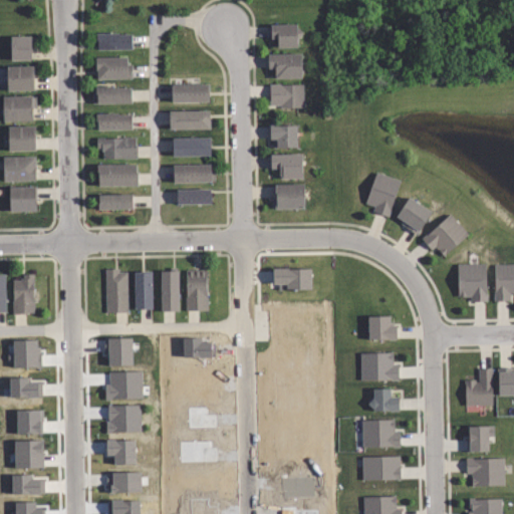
[(297,39),(296,47),(277,47),(277,38),(271,38),(271,24),(296,24),(296,27),(302,33),(297,39)]
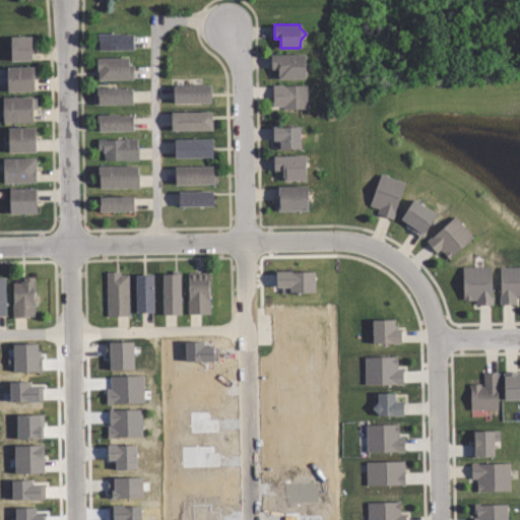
[(99,33),(121,33),(121,34),(135,34),(135,49),(101,49),(100,40),(99,40),(99,33)]
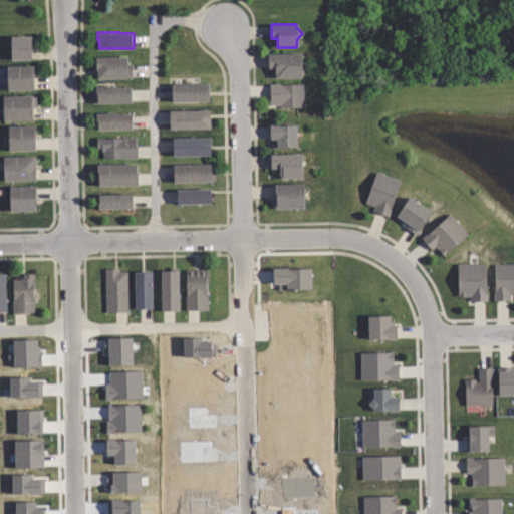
[(11,35),(32,35),(33,59),(12,59),(11,35)]
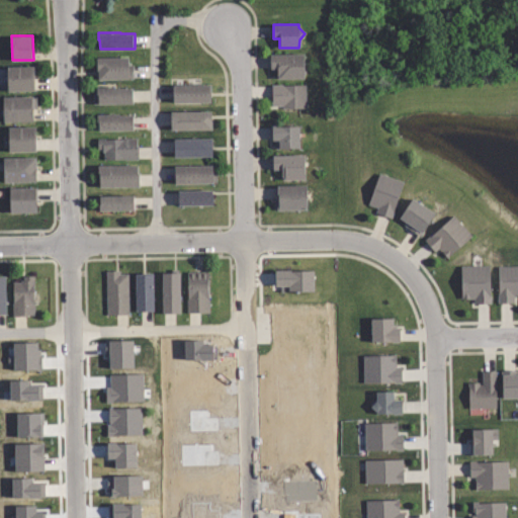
[(304,55),(304,79),(278,79),(278,69),(271,69),(271,54),(304,55)]
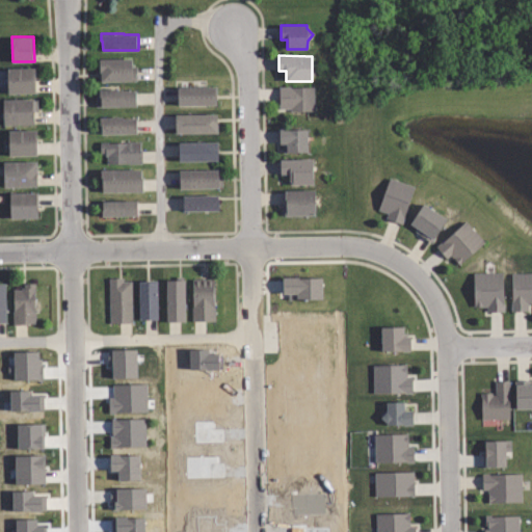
[(101,59),(132,58),(132,65),(137,65),(137,80),(102,81),(102,71),(101,71),(101,59)]
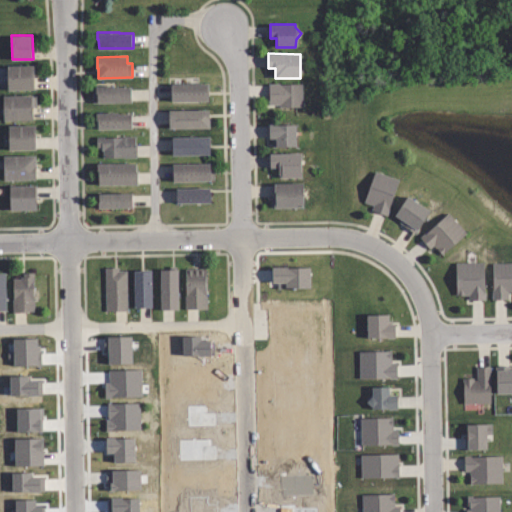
[(8,65),(35,65),(35,89),(8,89),(8,65)]
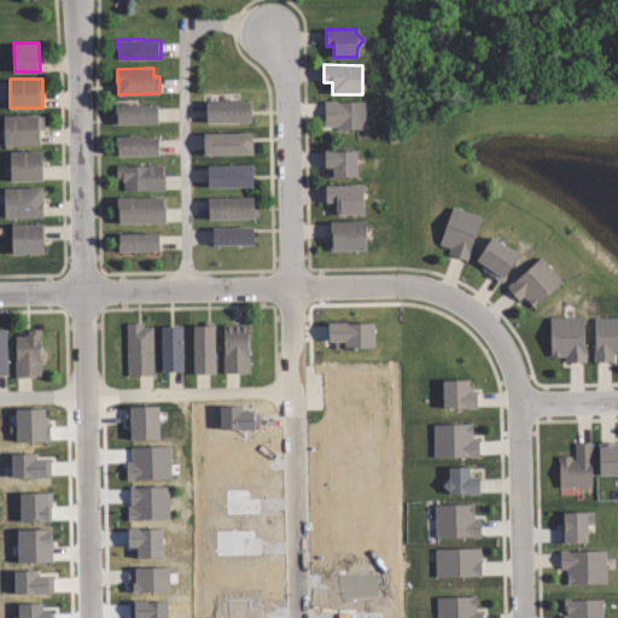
[(208,100),(252,100),(254,122),(208,122),(208,100)]
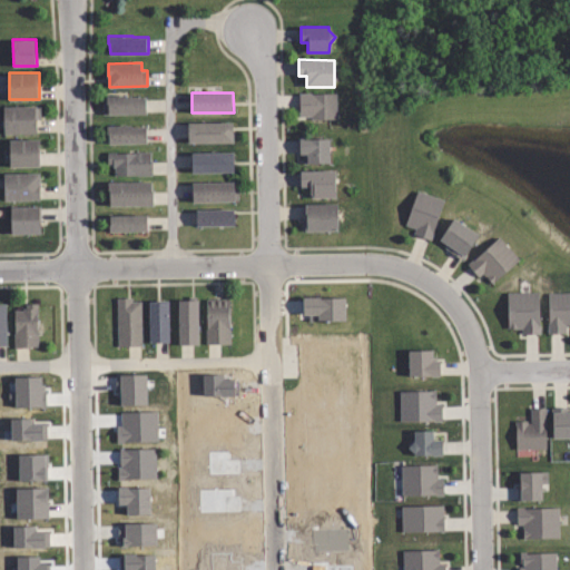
[(335,94),(336,118),(312,119),(311,115),(298,116),(297,94),(335,94)]
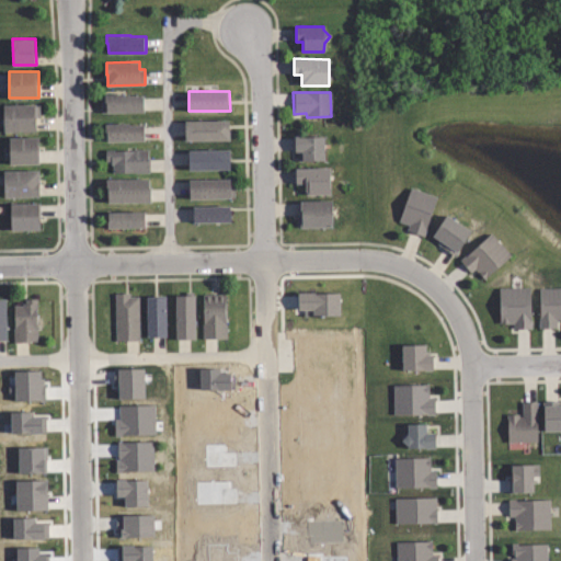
[(105,94),(129,93),(129,95),(145,94),(145,111),(107,112),(107,101),(105,101),(105,94)]
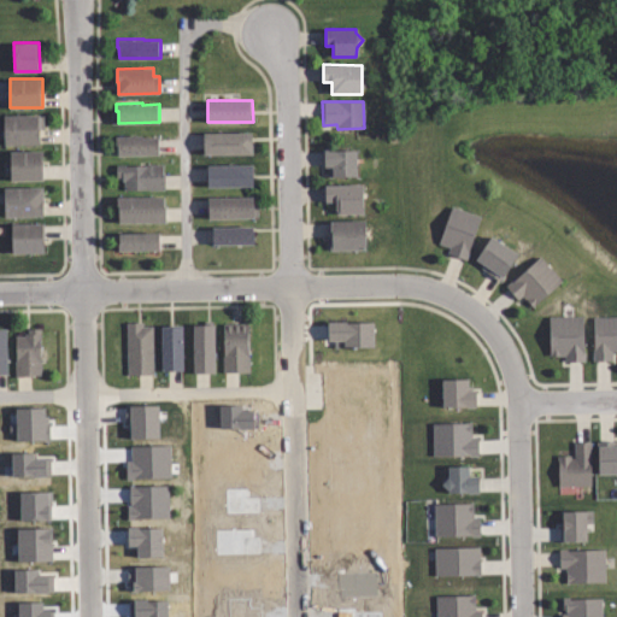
[(4,115),(45,115),(45,129),(40,129),(40,144),(5,144),(4,115)]
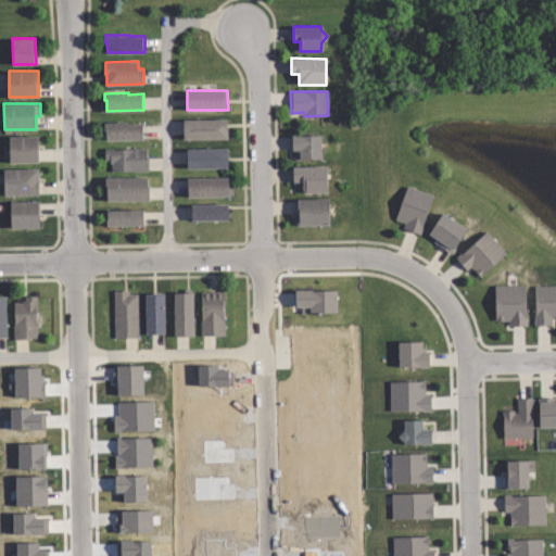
[(185,118),(228,118),(228,138),(185,139),(185,118)]
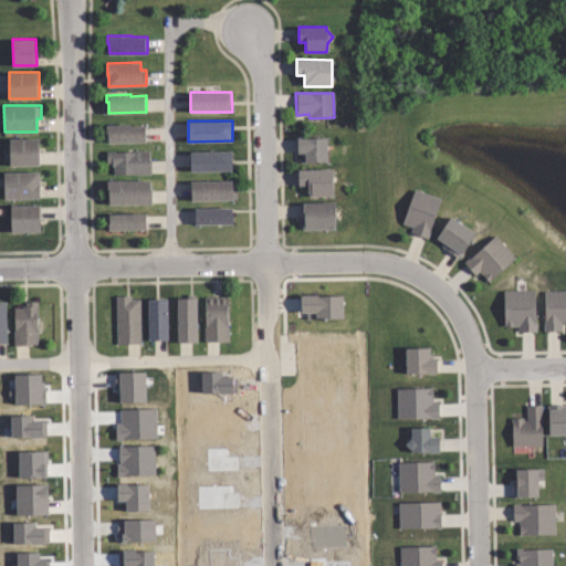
[(107,124),(132,124),(132,125),(146,125),(147,142),(108,142),(108,132),(107,132),(107,124)]
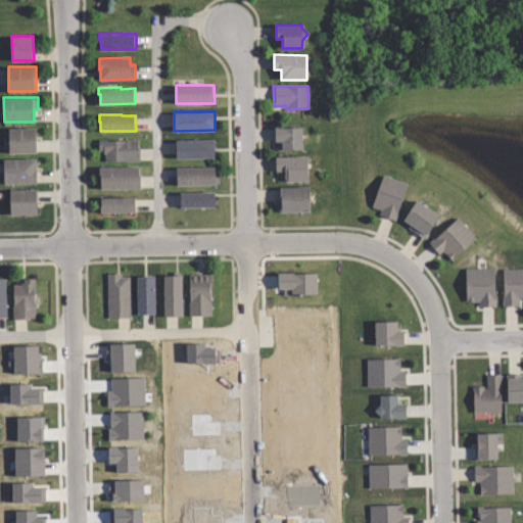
[(9,128),(37,127),(37,151),(10,152),(9,128)]
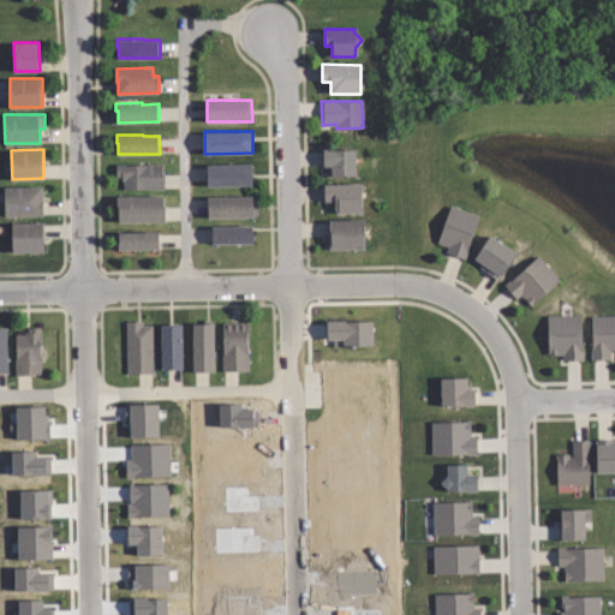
[(353,150),(353,175),(329,175),(329,166),(323,166),(323,150),(353,150)]
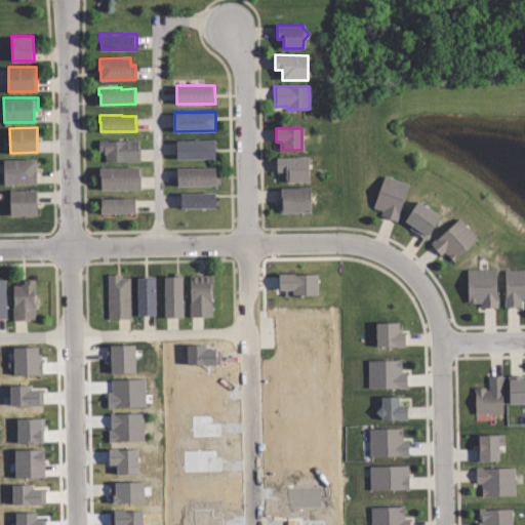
[(177,139),(219,139),(219,158),(177,159),(177,139)]
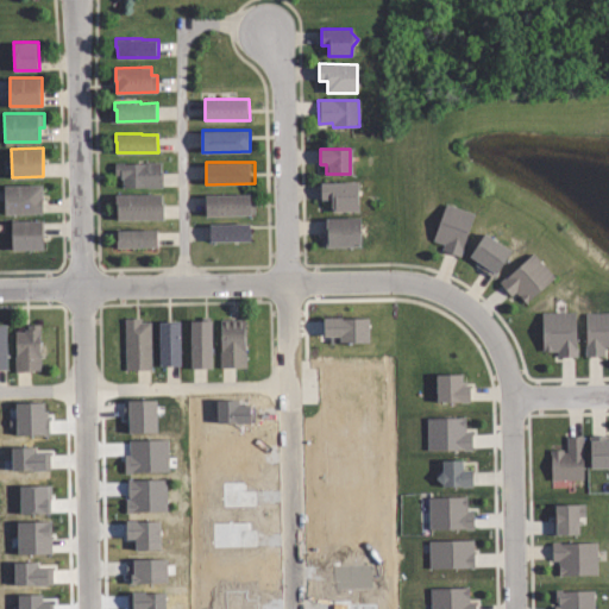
[(123,168),(148,168),(148,169),(164,169),(164,187),(124,187),(124,176),(123,176),(123,168)]
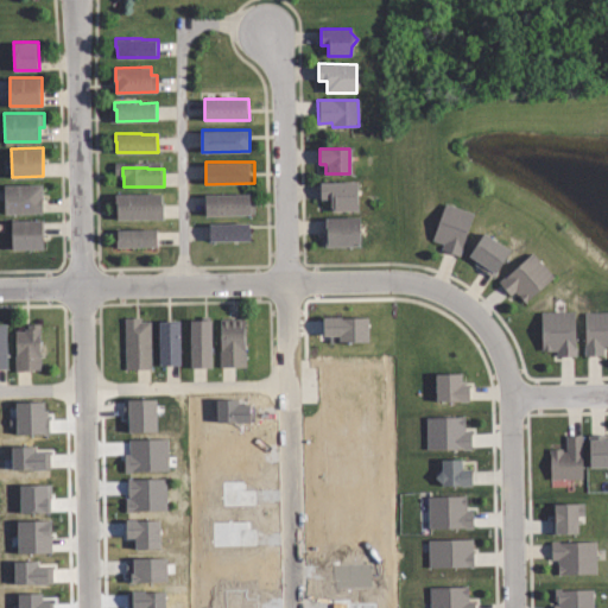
[(356,182),(358,210),(330,210),(330,198),(321,198),(321,183),(356,182)]
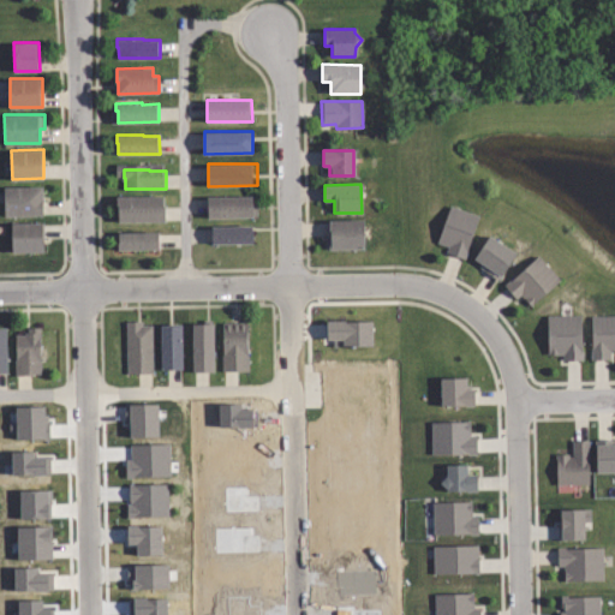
[(5,186),(43,186),(43,215),(5,215),(5,186)]
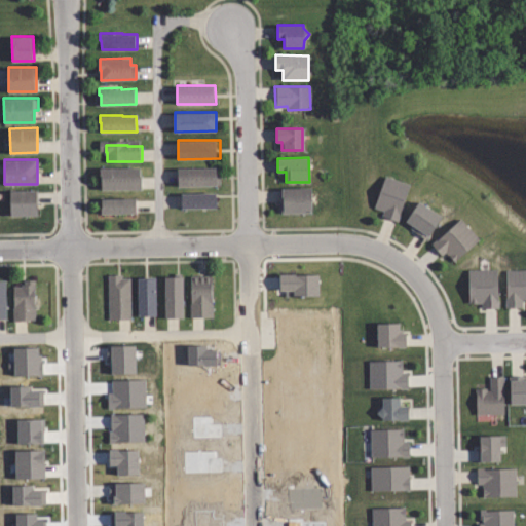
[(100,167),(141,166),(142,185),(100,186),(100,167)]
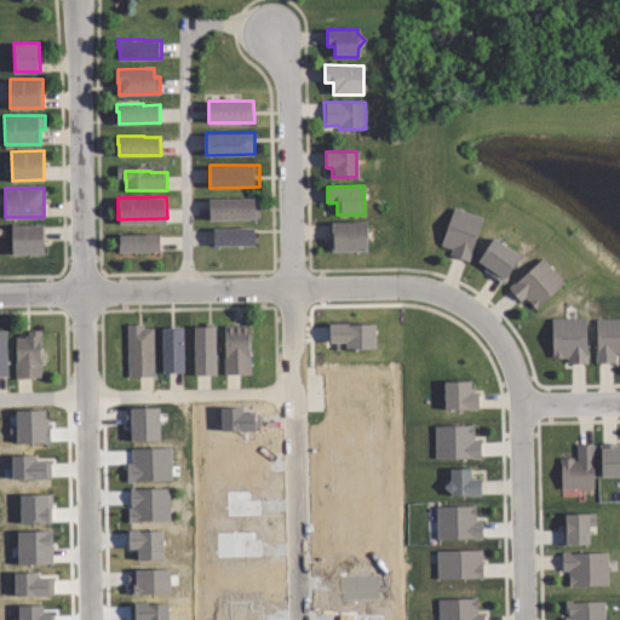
[(211,197),(259,196),(259,219),(211,219),(211,197)]
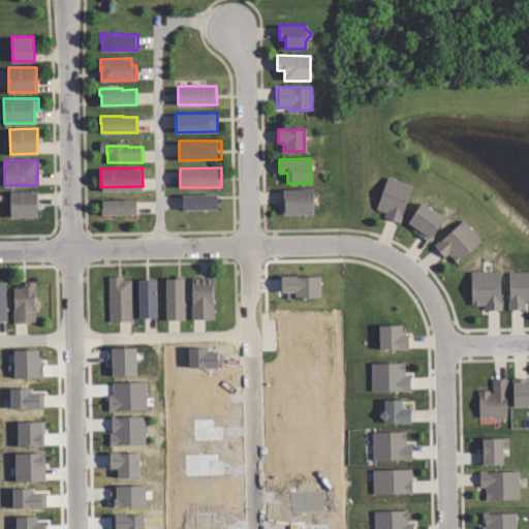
[(412,185),(399,223),(383,217),(385,211),(376,208),(387,177),(412,185)]
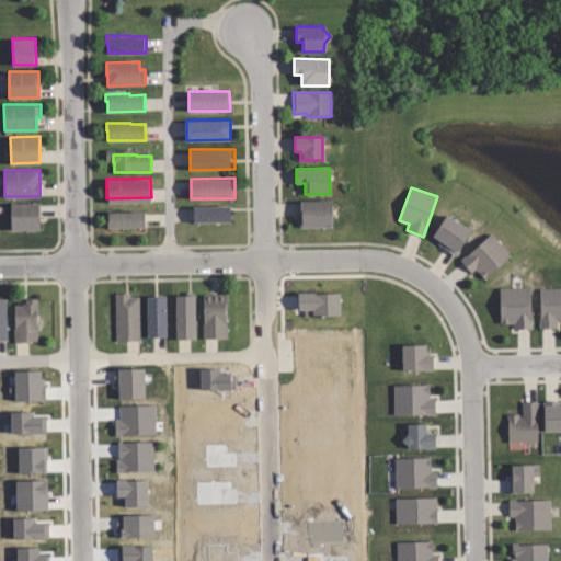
[(331,227),(298,227),(297,210),(299,210),(298,201),(330,201),(331,227)]
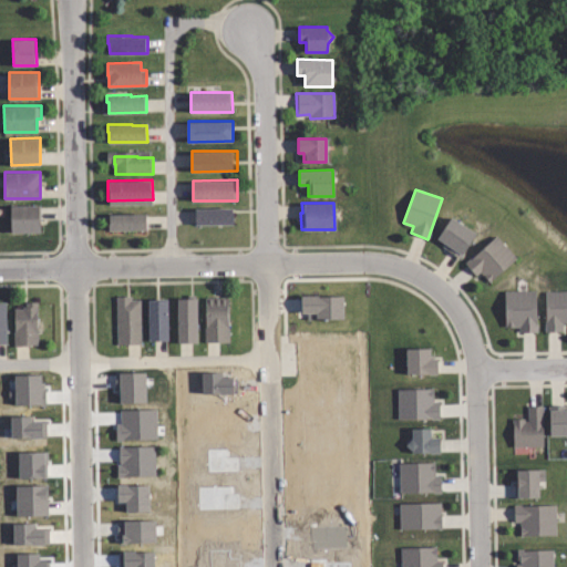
[(11,205),(41,204),(41,232),(12,232),(11,205)]
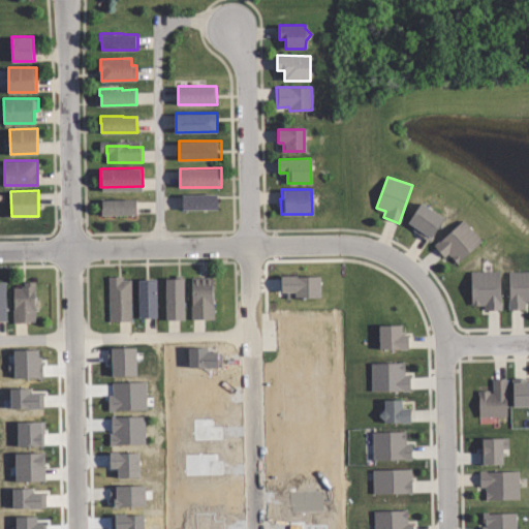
[(216,208),(180,209),(180,194),(216,193),(216,208)]
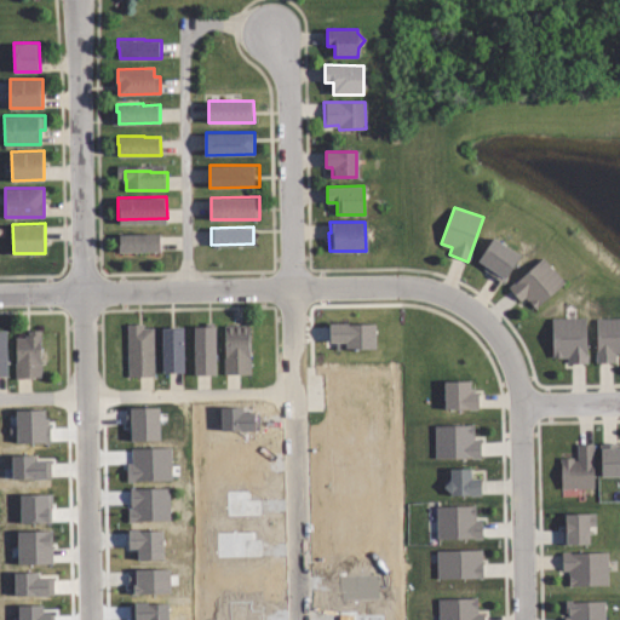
[(160,251),(119,251),(119,234),(160,233),(160,251)]
